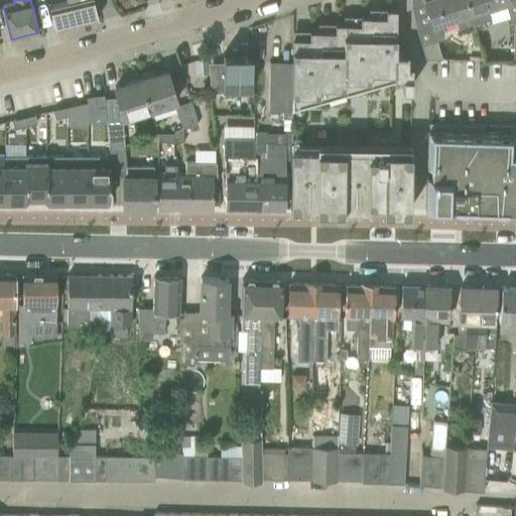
[(67,0),(68,1),(48,5),(54,28),(98,18),(93,0),(67,0)]
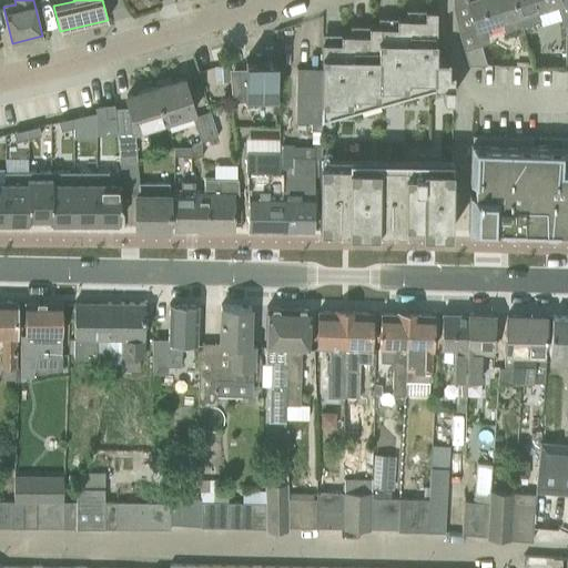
[(504,31),(521,26),(513,0),(452,0),(453,6),(458,31),(464,49),(468,64),(486,64),(480,44),(488,41),(487,23),(500,19),(504,31)]
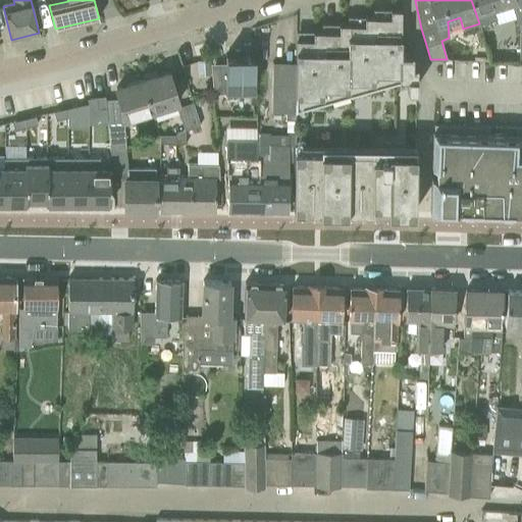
[(521,0),(471,0),(475,12),(479,23),(494,19),(490,7),(506,3),(511,1),(517,23),(521,22),(520,61),(521,61),(521,0)]
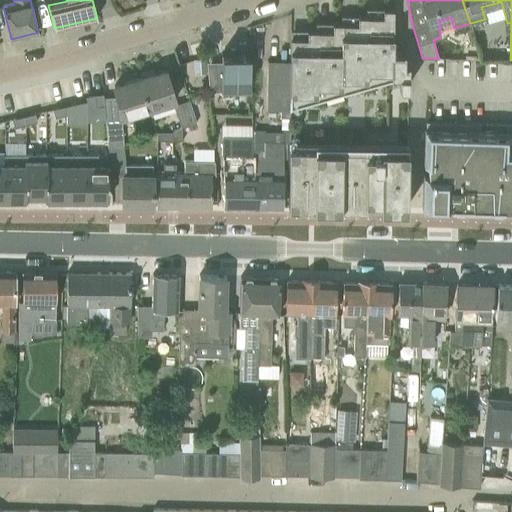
[(392,52),(393,9),(383,8),(383,16),(357,16),(357,23),(332,23),(332,30),(307,30),(307,38),(290,37),(290,62),(289,110),(290,110),(290,105),(390,77),(390,80),(392,80),(392,79),(399,79),(398,87),(408,88),(408,63),(407,63),(407,64),(404,64),(404,51),(402,51),(402,53),(392,52)]
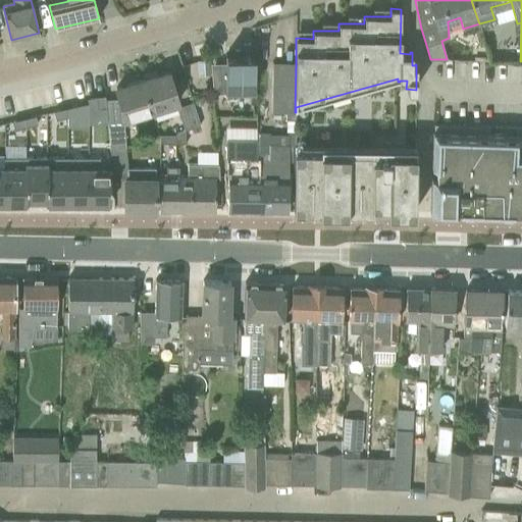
[(226,73),(211,73),(213,93),(226,93),(255,93),(254,59),(254,55),(225,55),(226,63),(226,73)]
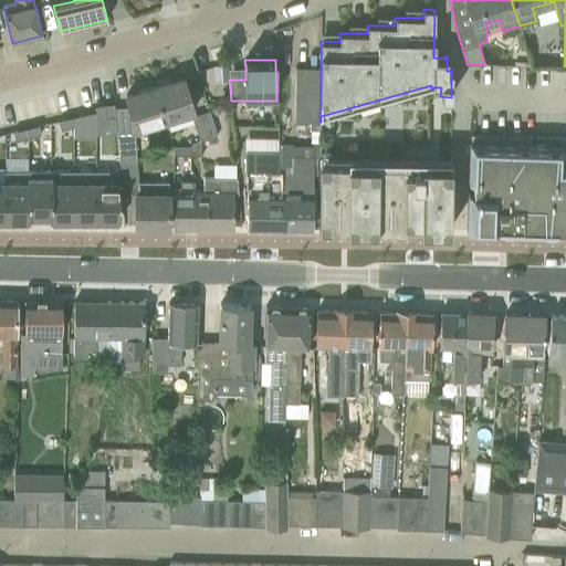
[(227,66),(213,66),(215,83),(228,82),(227,66)]
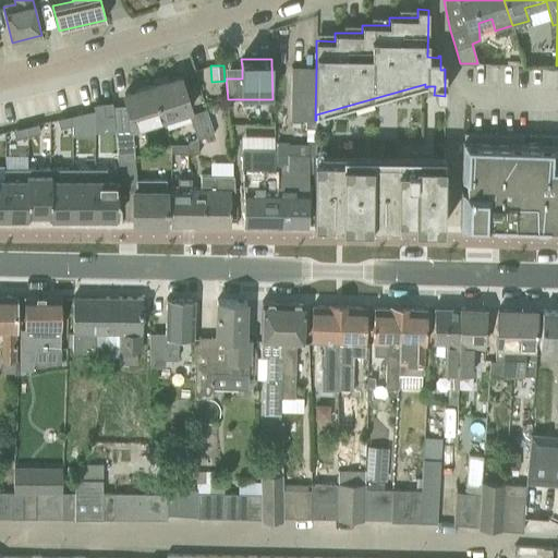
[(315,120),(316,68),(291,68),(290,119),(315,120)]
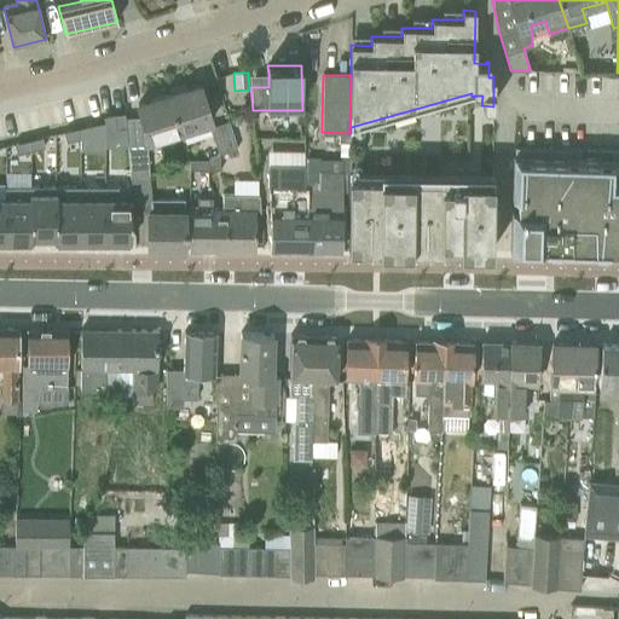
[(200,86),(168,96),(179,131),(210,121),(200,86)]
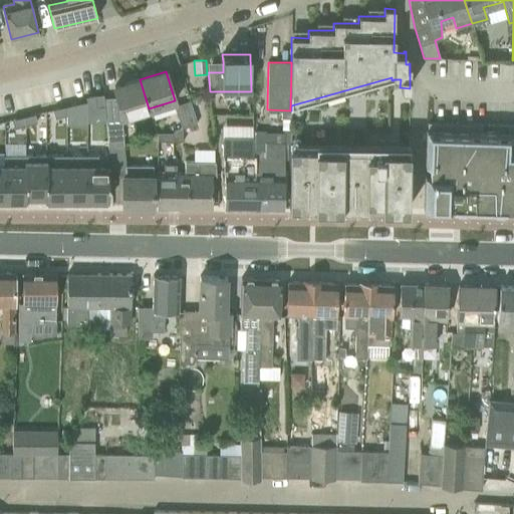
[(133,113),(149,108),(140,79),(114,87),(116,94),(104,97),(106,123),(107,147),(123,146),(122,122),(135,118),(133,113)]
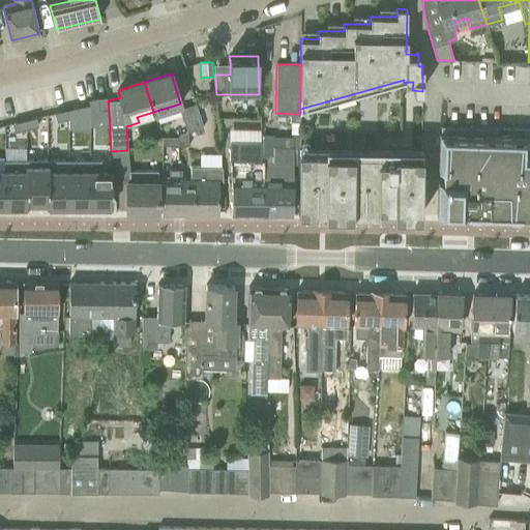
[(108,109),(107,97),(105,97),(97,97),(98,108),(98,110),(108,109)]
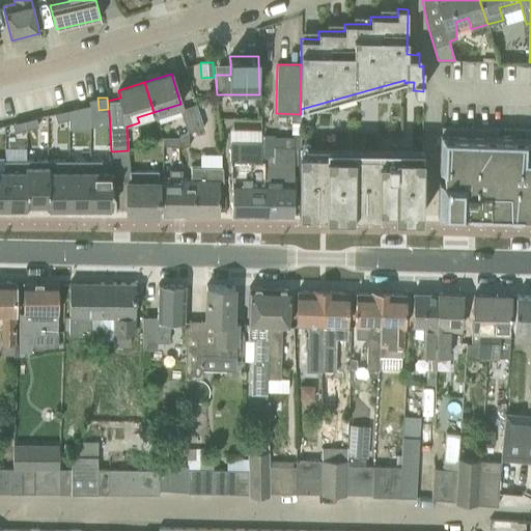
[(203,130),(196,104),(179,108),(187,134),(203,130)]
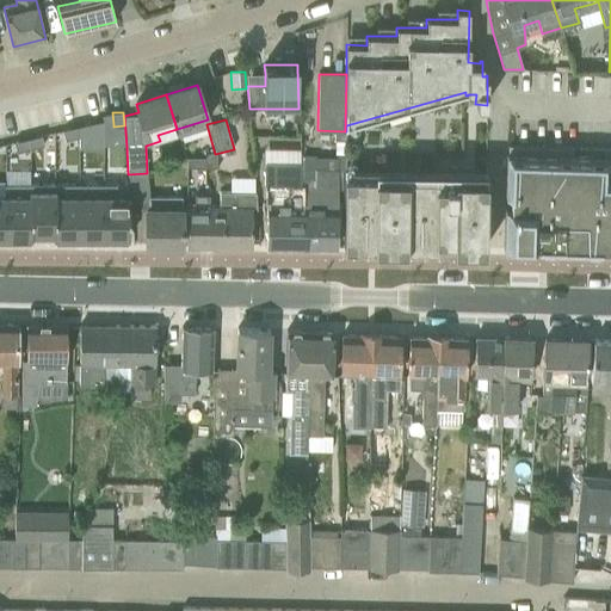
[(90,123),(76,127),(79,136),(79,144),(103,144),(103,121),(90,123)]
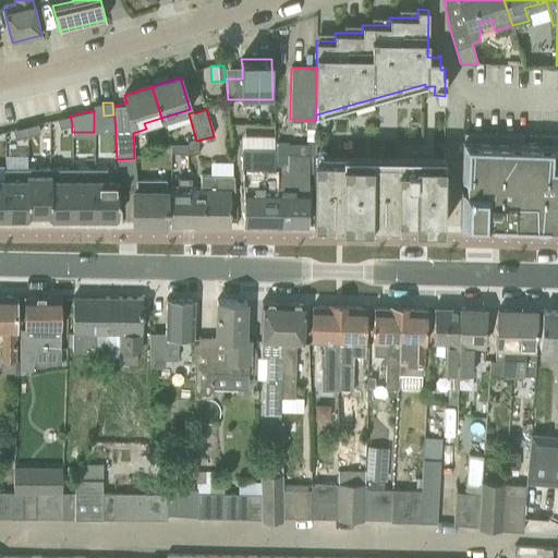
[(72,124),(70,116),(57,119),(59,128),(65,126),(72,124)]
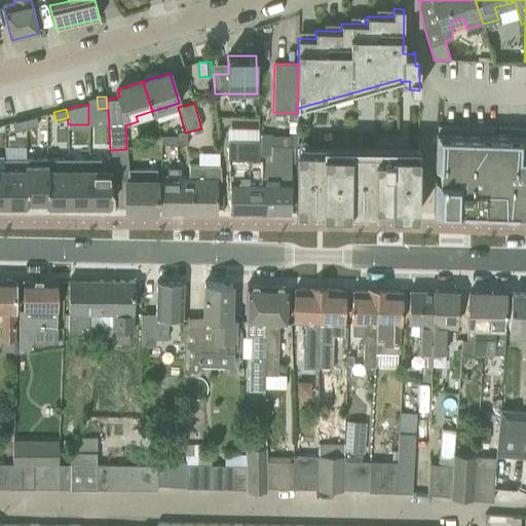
[(37,125),(35,116),(24,119),(26,127),(34,126),(37,125)]
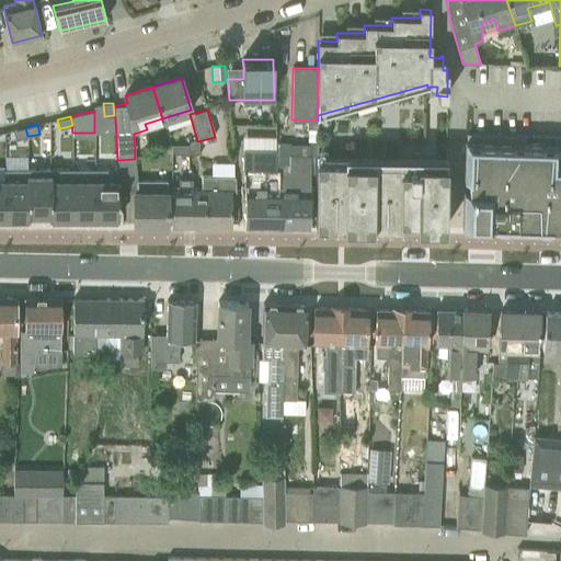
[(27,136),(25,127),(12,130),(14,139),(21,138),(27,136)]
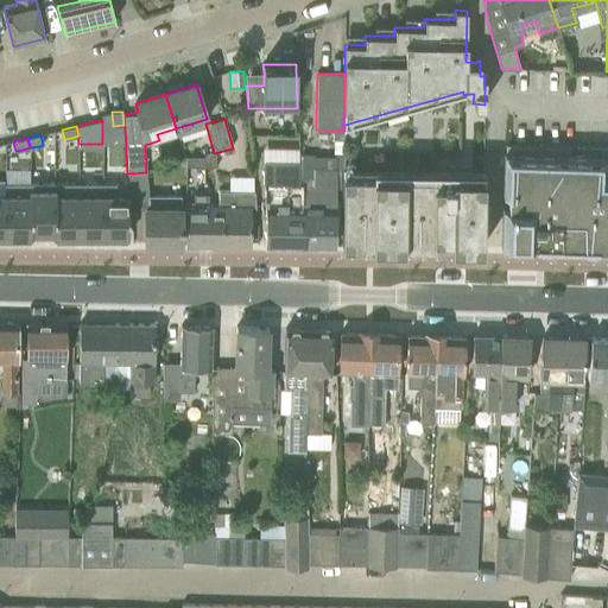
[(607,252),(607,177),(606,177),(606,157),(569,156),(570,147),(506,145),(506,153),(504,153),(502,196),(507,196),(507,208),(502,207),(501,249),(532,249),(532,245),(536,246),(536,251),(607,252)]
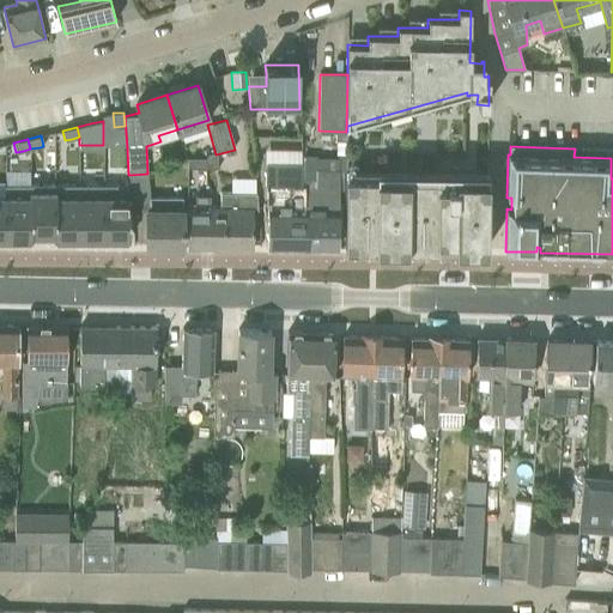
[(216,155),(206,159),(206,170),(216,170),(216,155)]
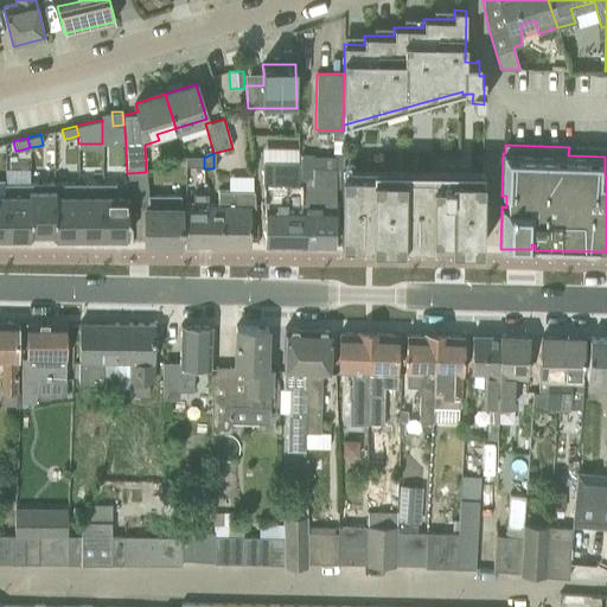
[(334,247),(336,185),(336,167),(336,155),(314,155),(314,153),(300,153),(300,183),(299,183),(298,246),(334,247)]
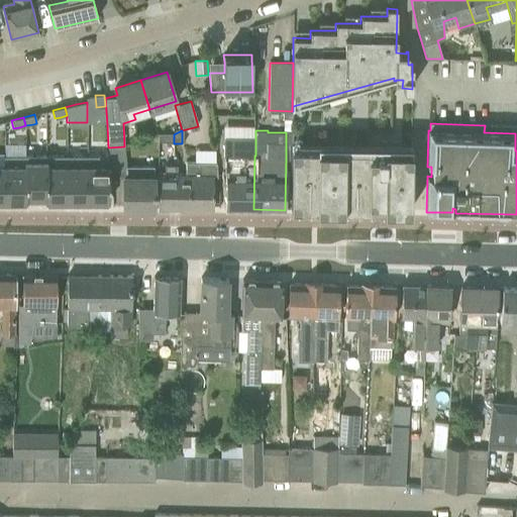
[(174,143),(174,134),(158,134),(158,143),(174,143)]
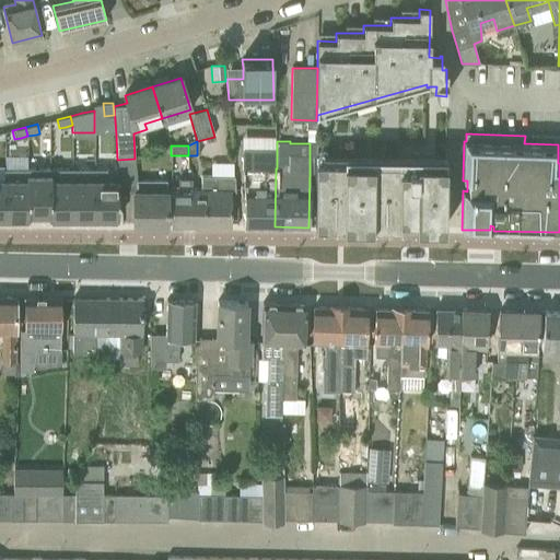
[(275,226),(276,168),(276,150),(243,150),(241,190),(245,190),(245,205),(244,226),(275,226)]
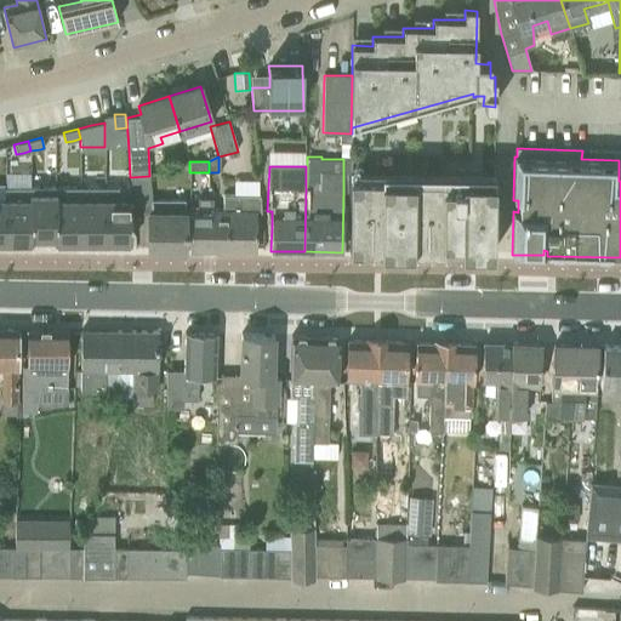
[(493,254),(494,174),(351,172),(349,251),(443,252),(443,244),(460,244),(460,254),(493,254)]
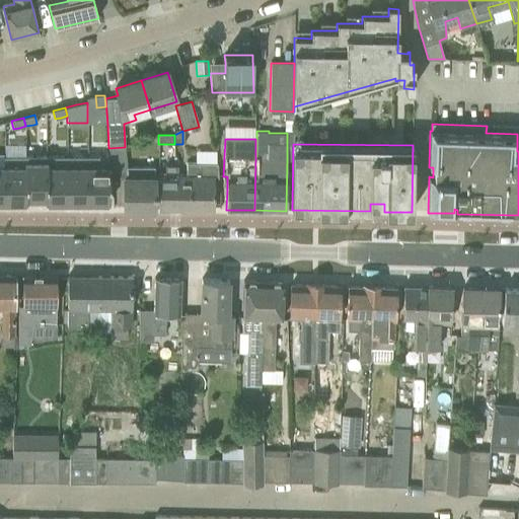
[(154,209),(154,177),(154,167),(127,167),(125,147),(108,148),(110,173),(128,171),(128,177),(124,177),(124,209),(154,209)]
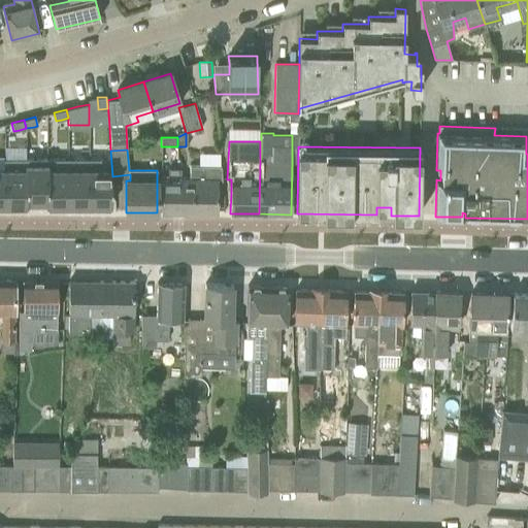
[(26,202),(26,159),(4,159),(4,169),(5,169),(5,206),(27,206),(27,202),(26,202)]
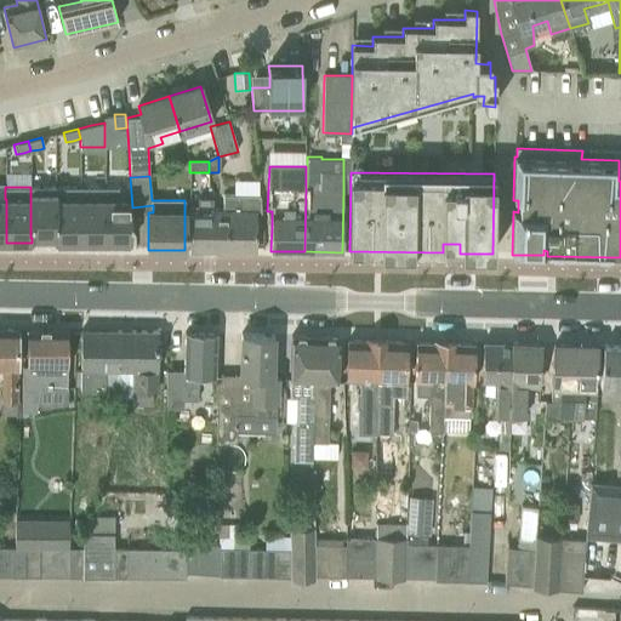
[(56,238),(55,187),(30,187),(30,238),(32,238),(53,238),(56,238)]
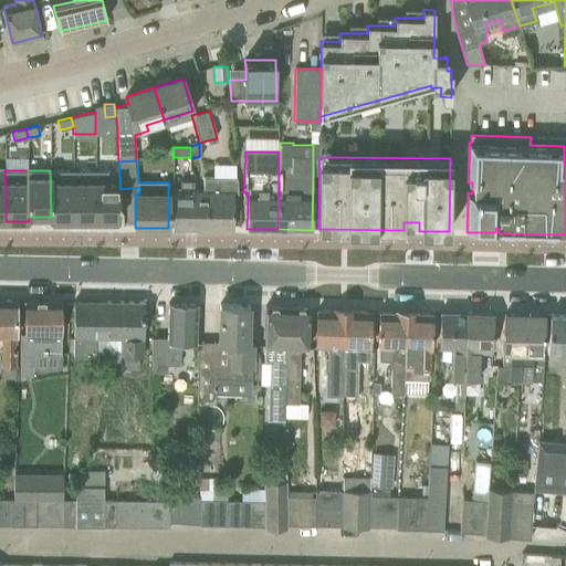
[(73,221),(73,170),(50,170),(51,217),(49,217),(49,221),(73,221)]
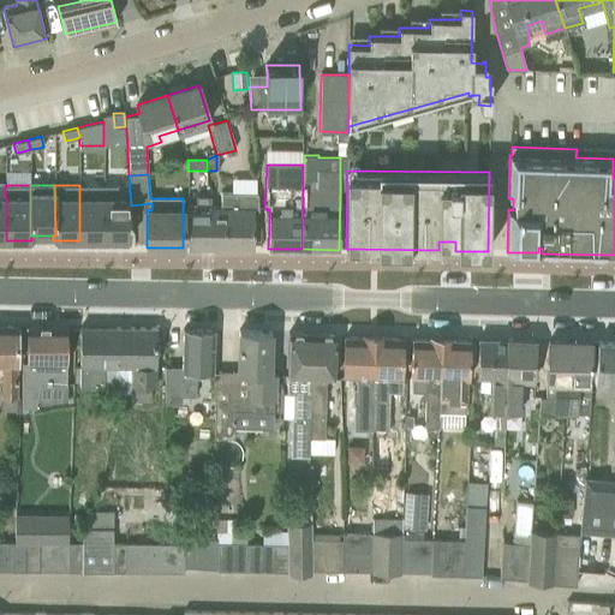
[(103,240),(103,185),(79,185),(79,240),(103,240)]
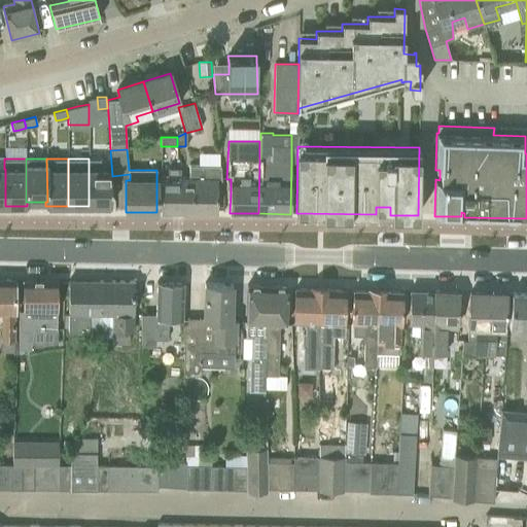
[(111,206),(111,170),(110,159),(108,159),(89,159),(89,206),(111,206)]
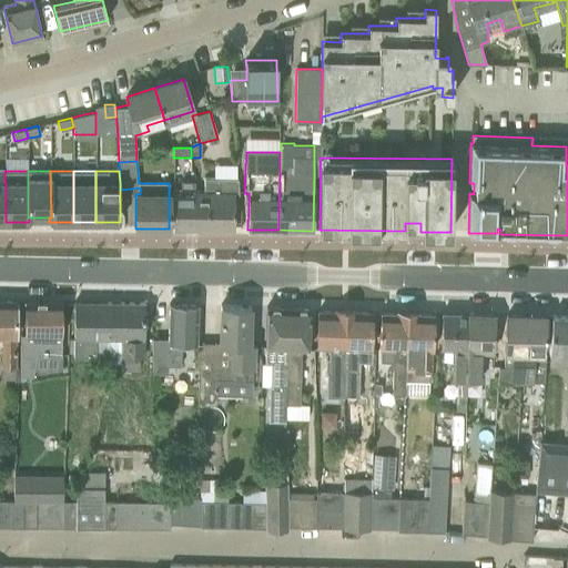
[(204,193),(195,192),(194,229),(234,230),(234,194),(239,194),(237,179),(220,179),(204,179),(204,193)]
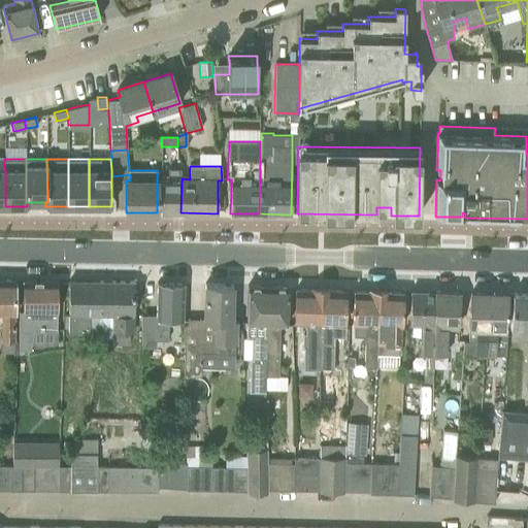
[(180,212),(182,178),(182,169),(170,169),(170,175),(162,175),(162,178),(162,192),(161,212),(180,212)]
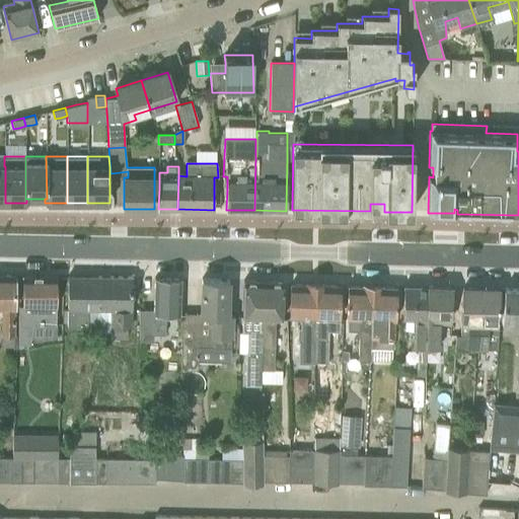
[(14,296),(14,276),(0,275),(0,307),(3,308),(2,336),(13,336),(14,296)]
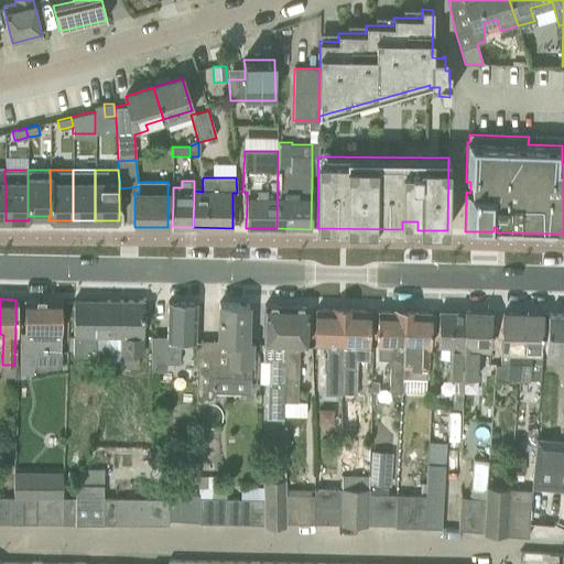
[(60,353),(61,333),(61,322),(61,300),(24,300),(24,322),(24,333),(21,333),(20,353),(35,353),(60,353)]
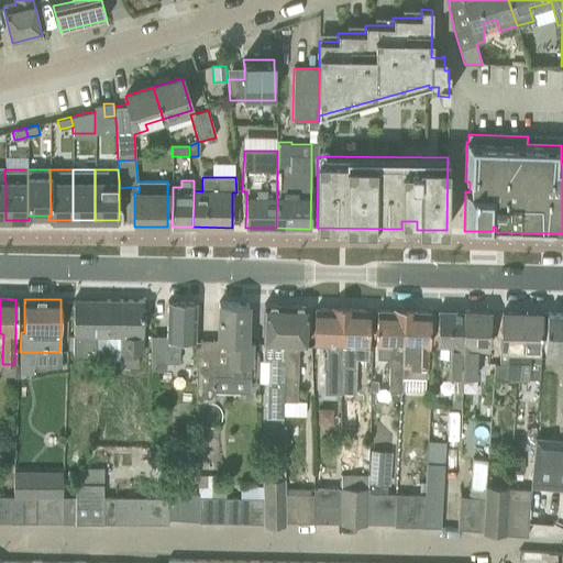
[(108,360),(109,300),(74,299),(74,321),(73,354),(95,354),(95,360),(108,360)]
